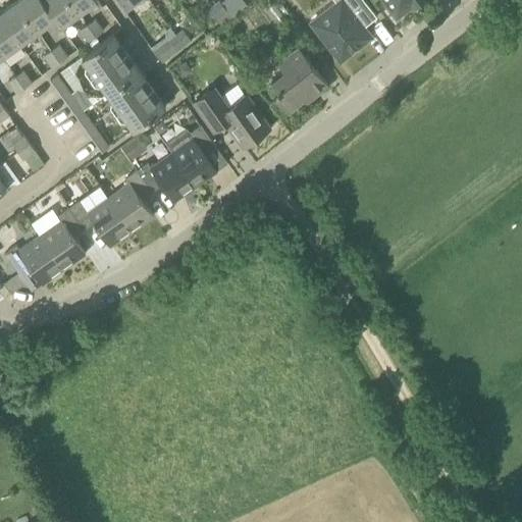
[(17,0),(17,1),(39,31),(55,18),(56,17),(44,0),(17,0)]
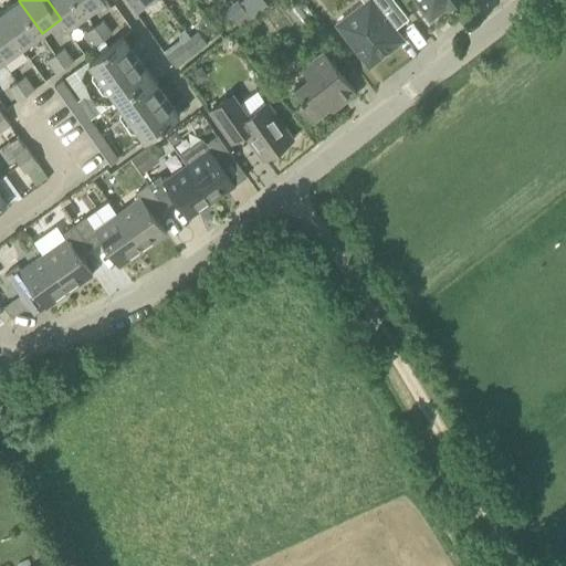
[(87,13),(76,0),(48,0),(61,19),(60,20),(66,29),(87,13)]
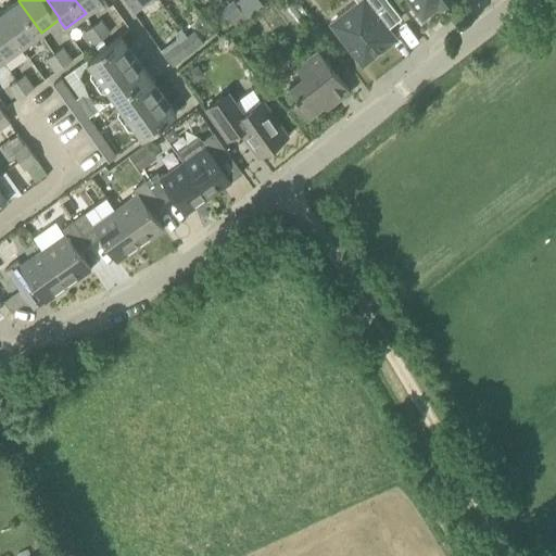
[(75,0),(86,13),(103,0),(75,0)]
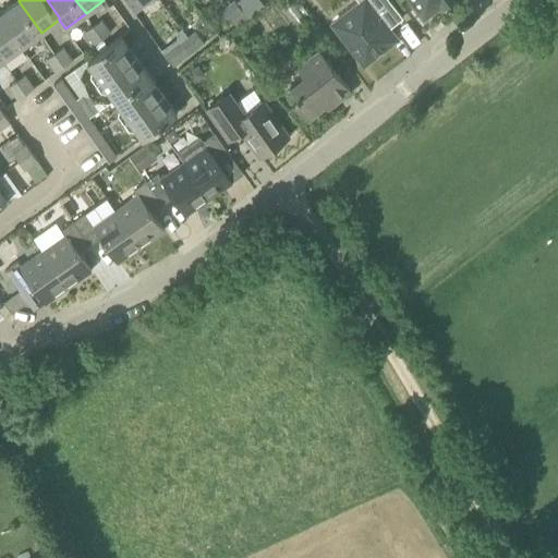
[(234,0),(233,0),(227,5),(237,17),(244,12),(234,0)]
